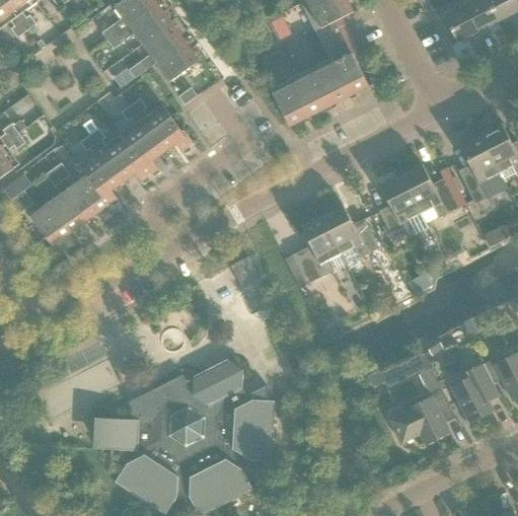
[(25,30),(3,0),(0,0),(0,26),(9,20),(13,25),(9,27),(16,37),(24,30),(25,30)]
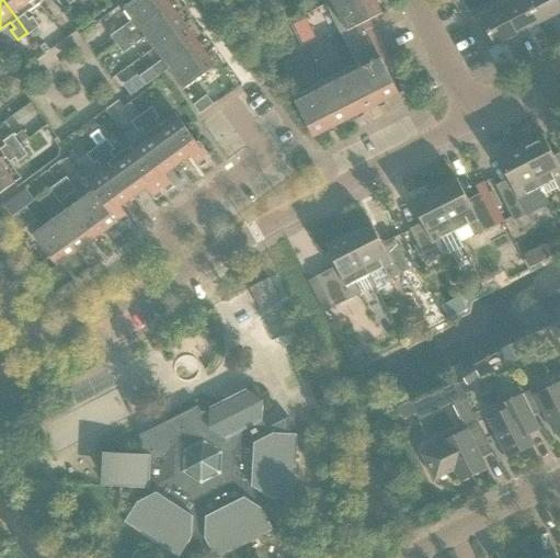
[(40,1),(38,0),(3,0),(27,33),(40,24),(32,14),(29,18),(24,12),(37,2),(40,1)]
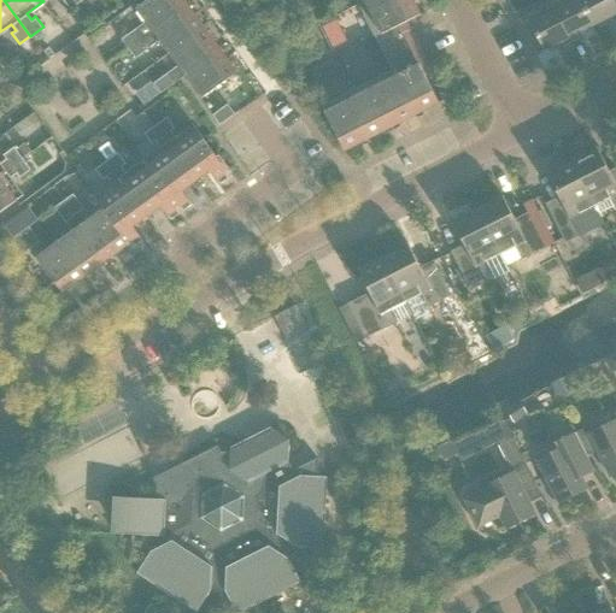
[(122,36),(130,47),(187,6),(182,0),(147,0),(136,9),(144,19),(122,36)]
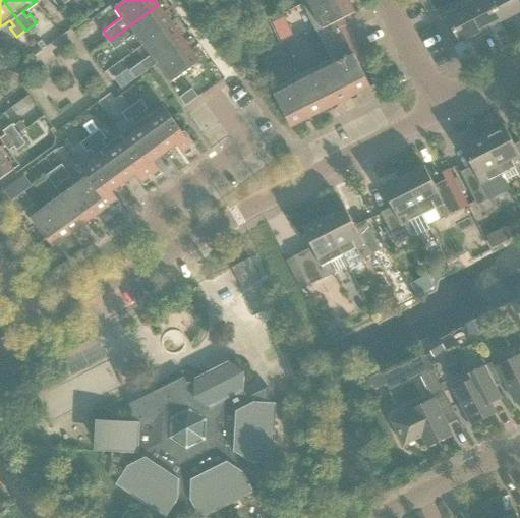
[(301,0),(320,36),(344,23),(349,20),(347,15),(355,11),(349,0),(301,0)]
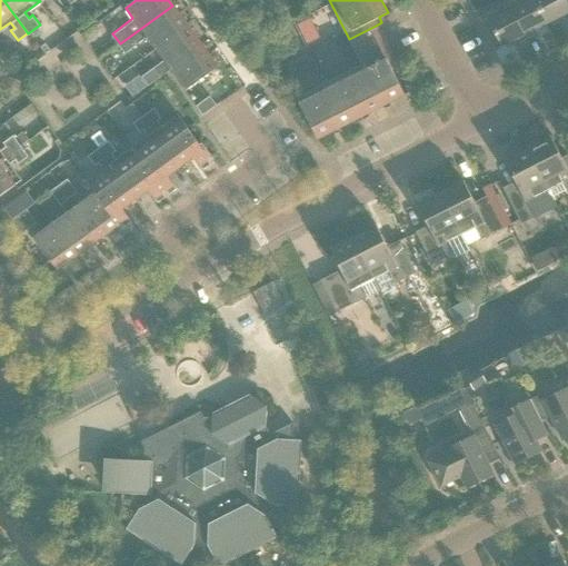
[(524,33),(507,0),(501,0),(495,3),(490,1),(489,0),(468,0),(474,11),(481,7),(500,45),(524,33)]
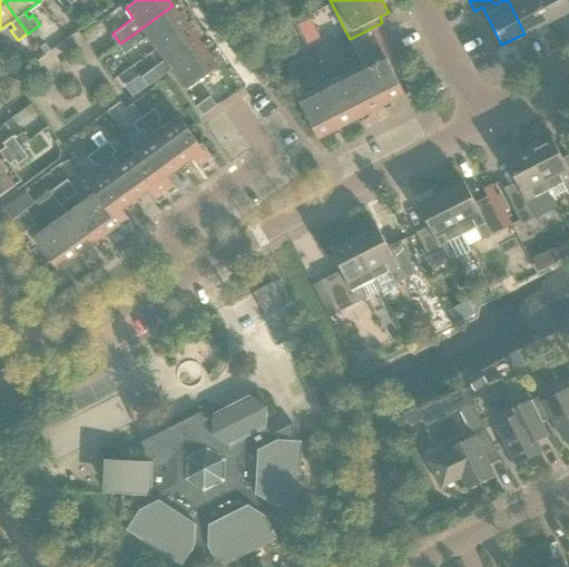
[(508,0),(525,33),(547,21),(537,0),(508,0)]
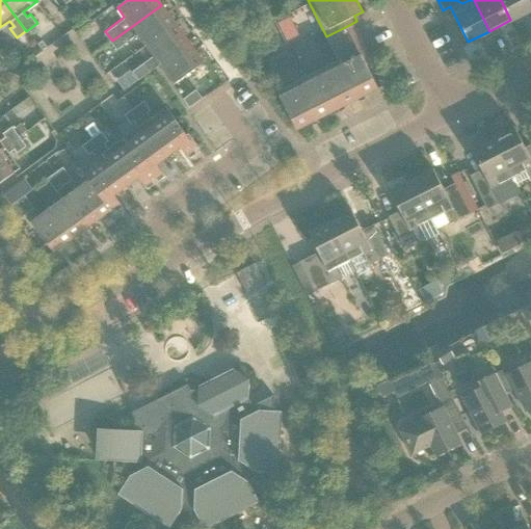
[(501,0),(510,20),(530,9),(530,7),(526,0),(501,0)]
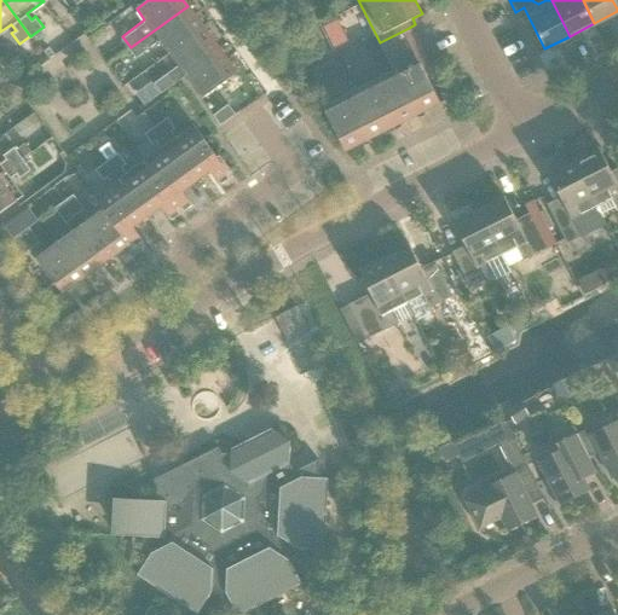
[(188,6),(131,47),(136,54),(157,39),(168,53),(203,28),(188,6)]
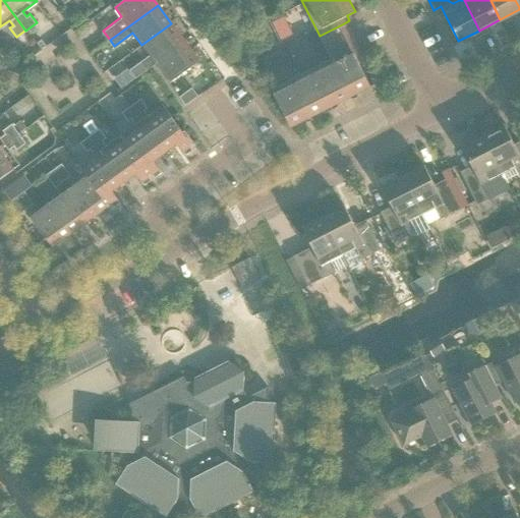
[(284,15),(273,20),(282,40),(293,34),(284,15)]
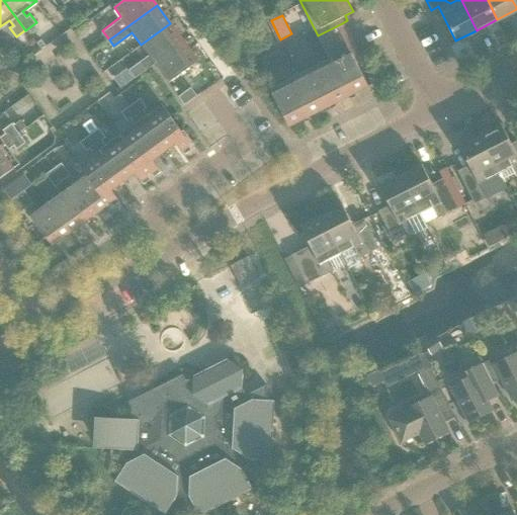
[(170,23),(141,45),(147,54),(128,67),(135,76),(154,63),(183,41),(170,23)]
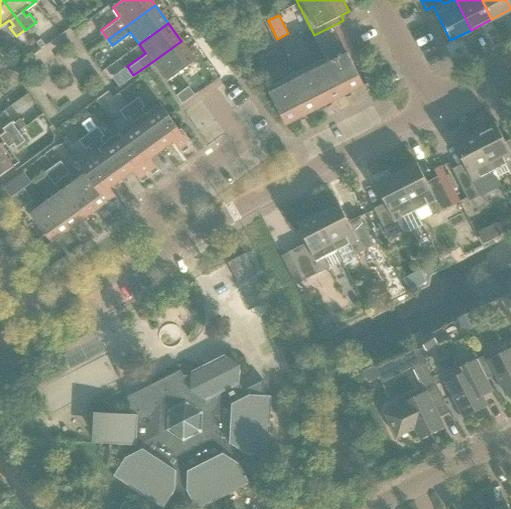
[(344,33),(338,23),(314,35),(319,46),(344,33)]
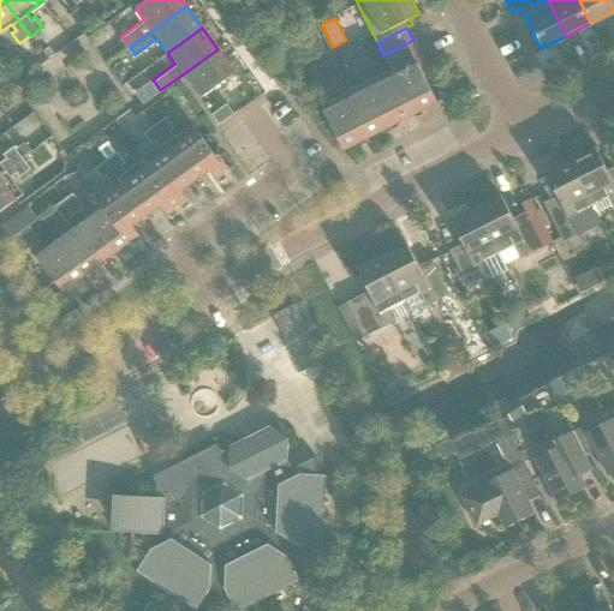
[(383,55),(391,70),(421,54),(413,40),(383,55)]
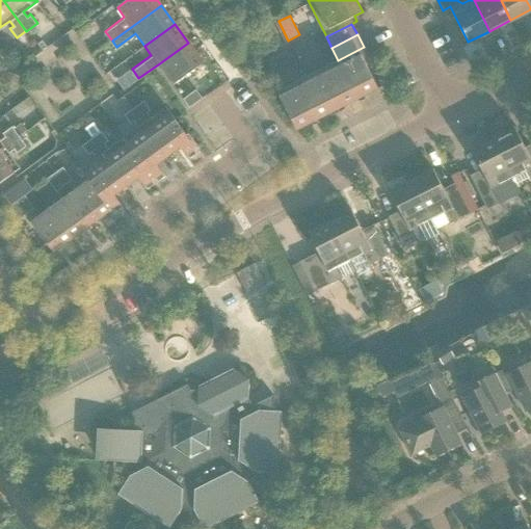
[(188,43),(158,64),(171,84),(202,62),(188,43)]
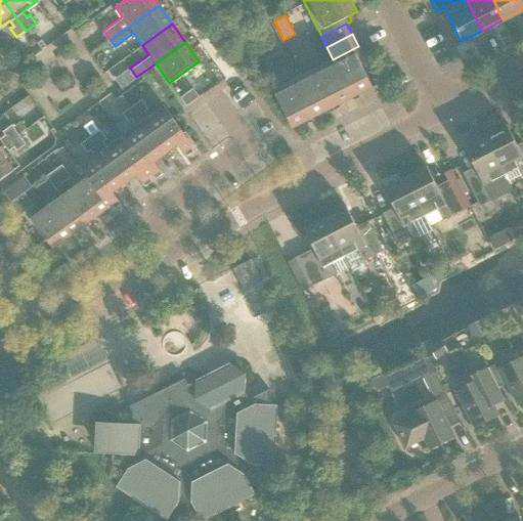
[(365,60),(358,46),(333,59),(273,89),(292,127),(372,87),(360,63),(365,60)]
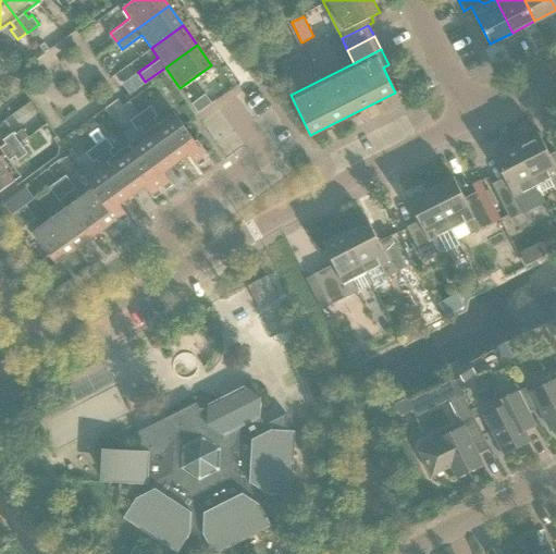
[(135,72),(122,82),(130,90),(141,82),(135,72)]
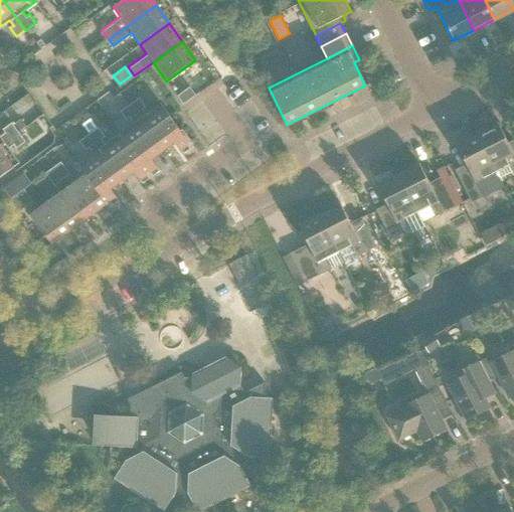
[(176,96),(181,103),(193,95),(188,88),(176,96)]
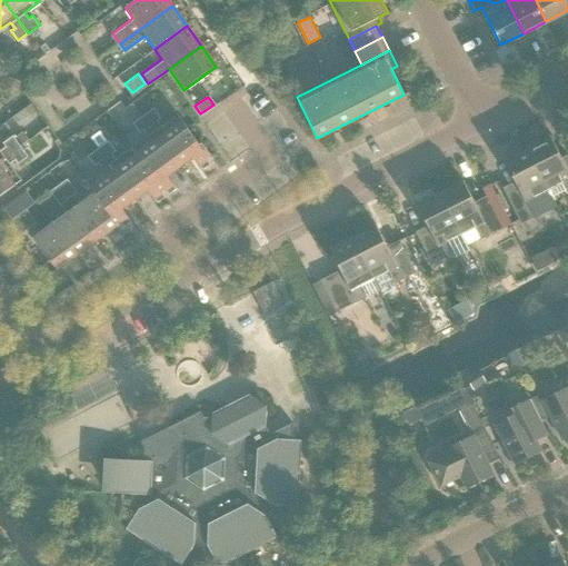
[(143,113),(180,165),(193,155),(202,167),(213,159),(201,141),(199,142),(177,111),(161,123),(157,118),(160,116),(153,106),(143,113)]
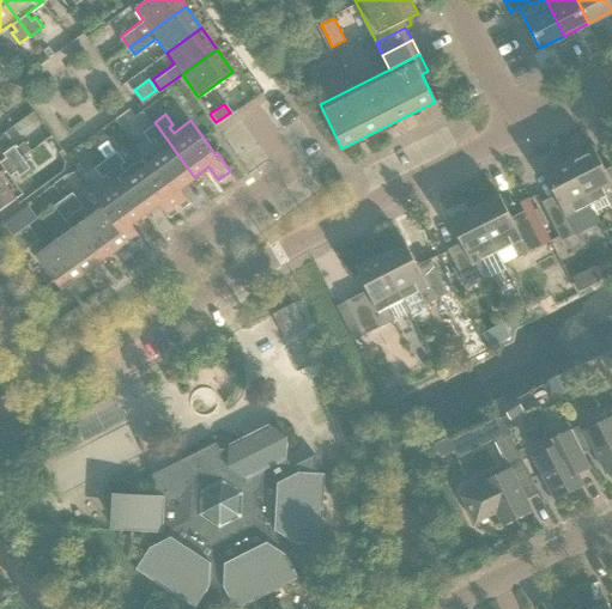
[(159,144),(141,156),(180,208),(189,200),(180,187),(194,177),(155,122),(143,129),(151,140),(155,138),(159,144)]
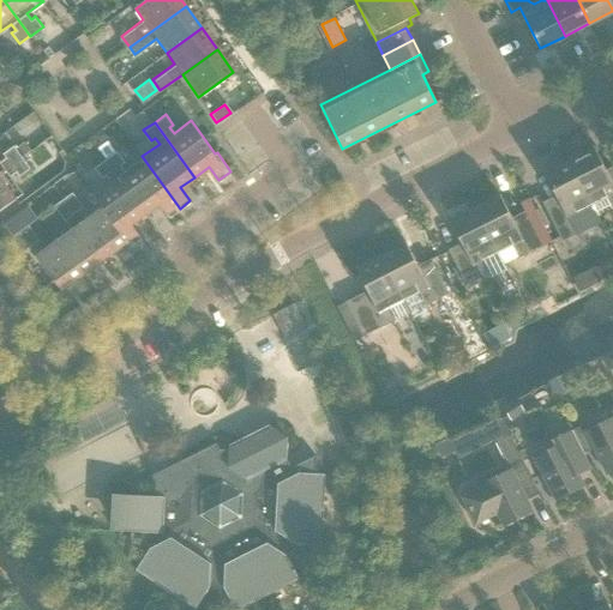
[(23,140),(17,145),(23,152),(29,149),(23,140)]
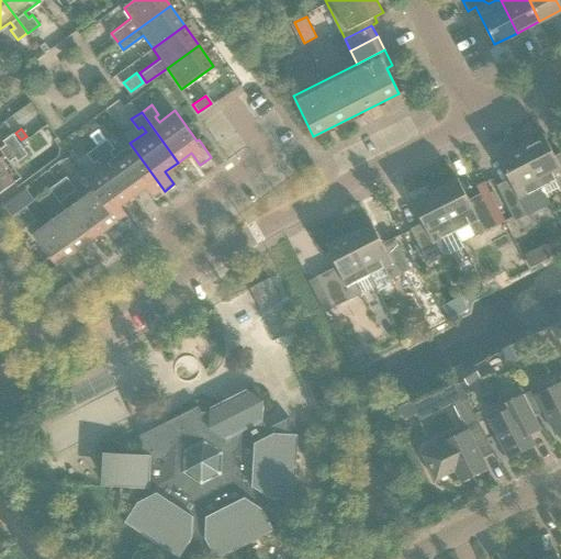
[(0,156),(19,143),(12,133),(1,141),(4,144),(0,146),(0,156)]
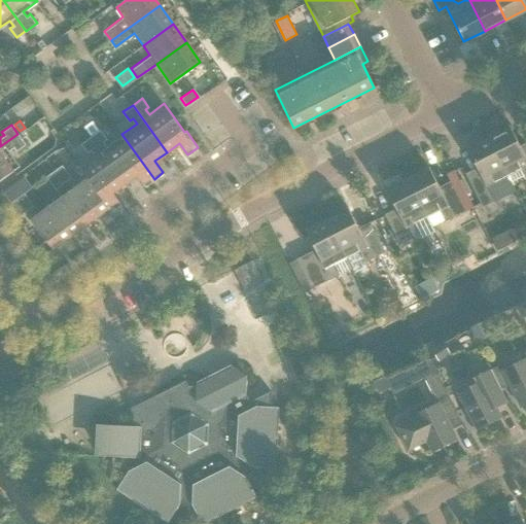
[(487,135),(510,181),(522,175),(525,182),(525,140),(519,145),(509,125),(487,135)]
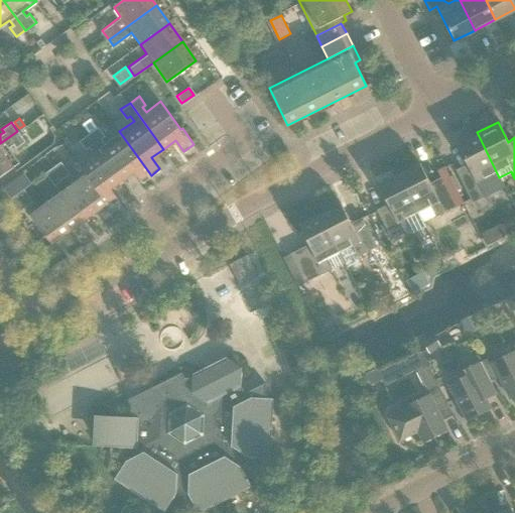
[(151,175),(119,131),(105,142),(101,137),(105,134),(98,125),(89,132),(122,178),(134,170),(142,181),(151,175)]
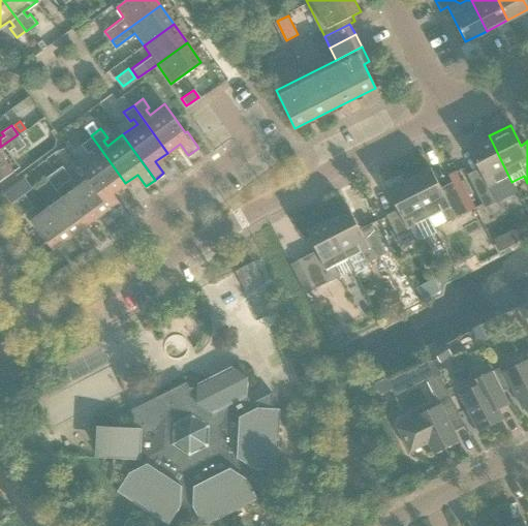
[(0,181),(21,167),(10,155),(8,151),(12,148),(16,151),(25,145),(18,134),(0,147),(0,181)]
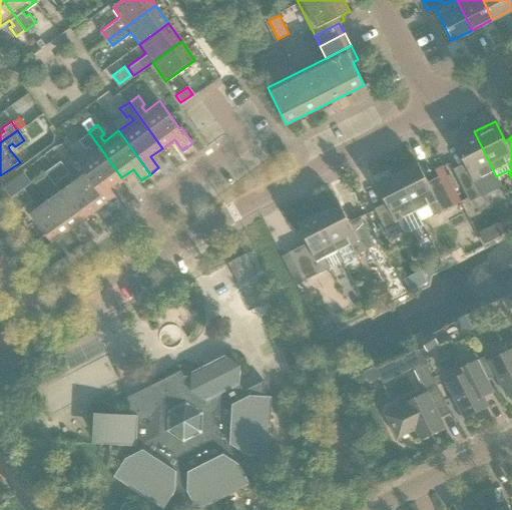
[(109,186),(121,177),(88,131),(79,138),(85,147),(89,144),(92,149),(78,160),(109,203),(118,197),(109,186)]
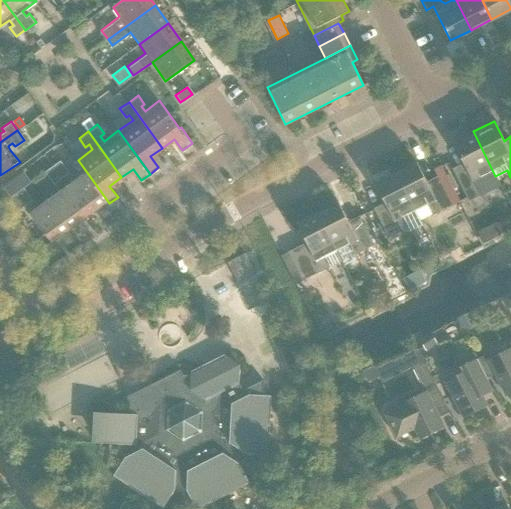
[(463,161),(451,167),(467,200),(499,184),(495,176),(473,131),(452,142),(463,161)]
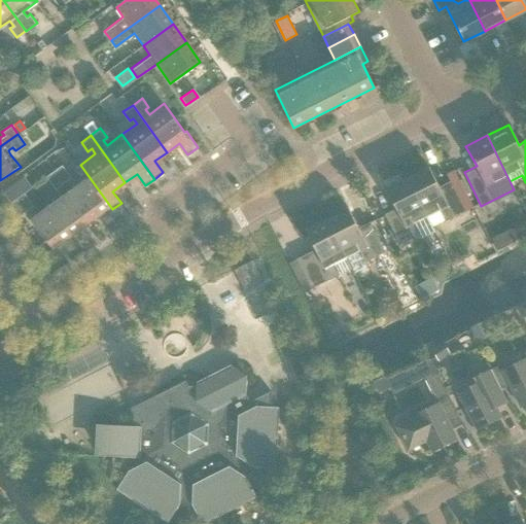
[(54,170),(63,182),(71,176),(62,164),(54,170)]
